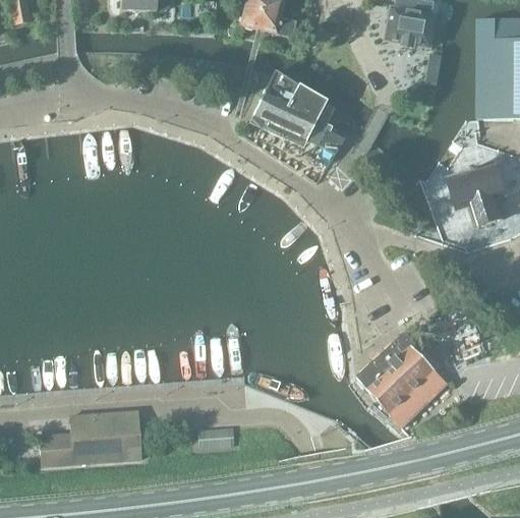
[(8,1),(12,24),(27,21),(23,0),(16,0),(8,1)]
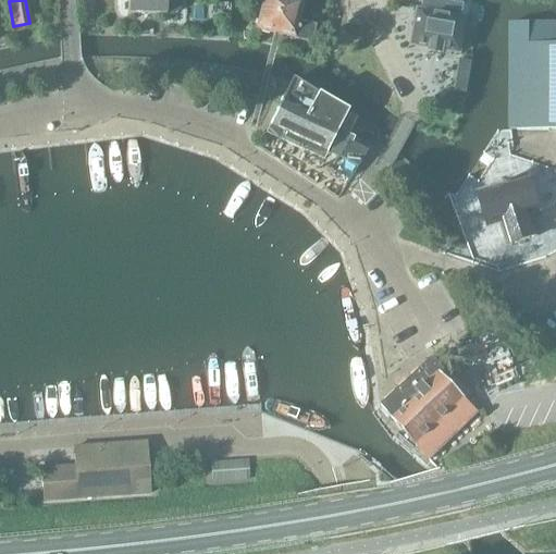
[(126,0),(126,11),(164,12),(168,12),(175,11),(180,5),(183,0),(126,0)]
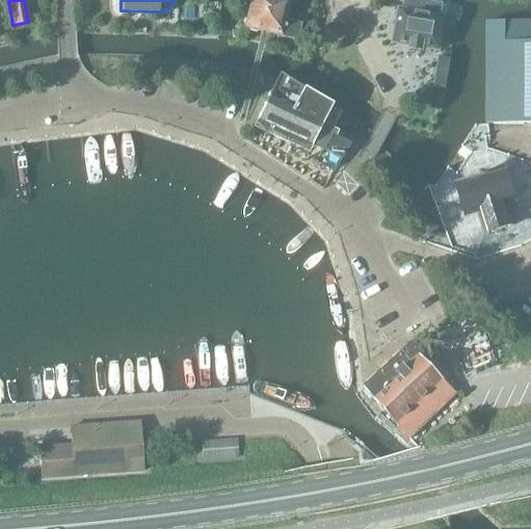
[(249,0),(243,26),(295,38),(298,24),(284,20),(288,0),(249,0)]
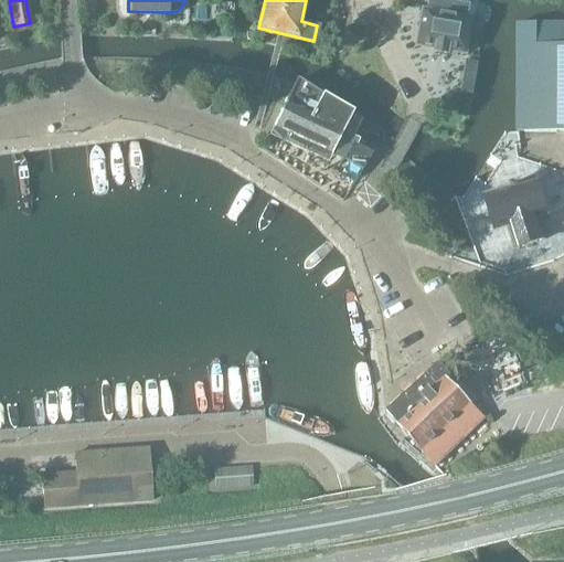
[(421,8),(415,43),(433,46),(432,51),(445,53),(445,49),(463,51),(469,17),(464,16),(466,2),(454,0),(447,0),(445,12),(421,8)]
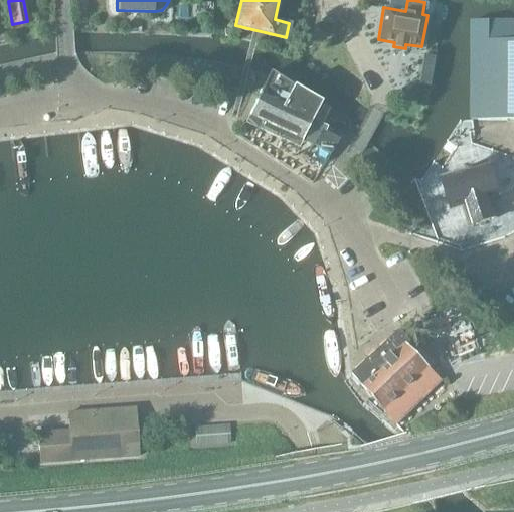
[(513,18),(472,18),(471,117),(513,117),(513,18)]
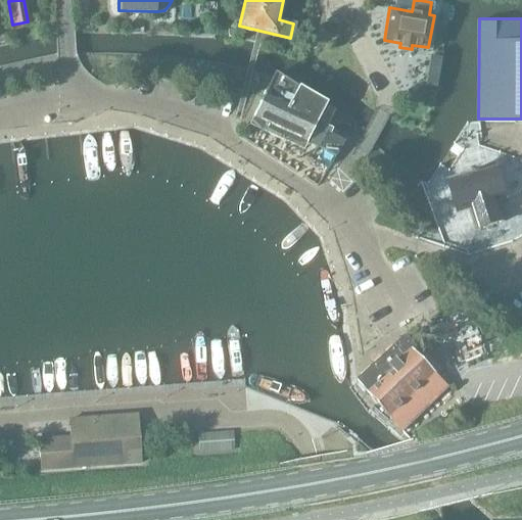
[(274,73),(252,115),(305,140),(334,154),(342,139),(314,125),(324,103),(274,73)]
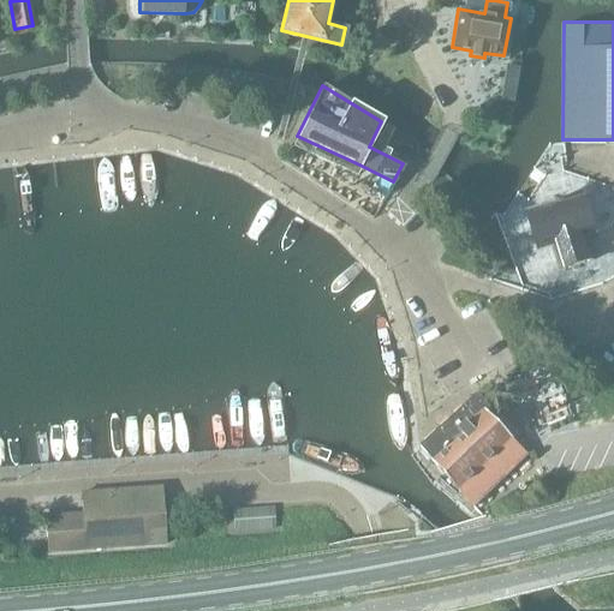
[(555,201),(526,210),(538,247),(555,241),(559,251),(555,252),(560,268),(594,257),(585,232),(595,229),(583,192),(561,199),(560,196),(554,198),(555,201)]
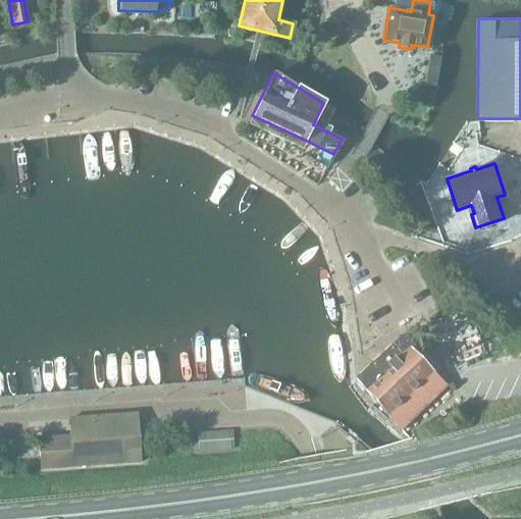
[(357,377),(393,413),(405,426),(448,384),(435,372),(413,348),(415,346),(405,333),(394,345),(393,344),(357,377)]
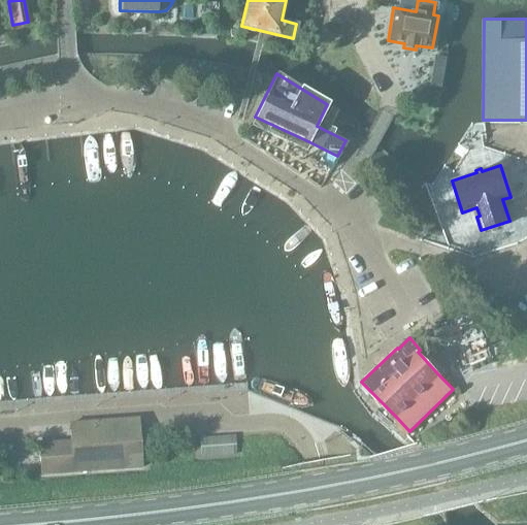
[(38,441),(40,472),(141,465),(137,417),(69,422),(70,439),(38,441)]
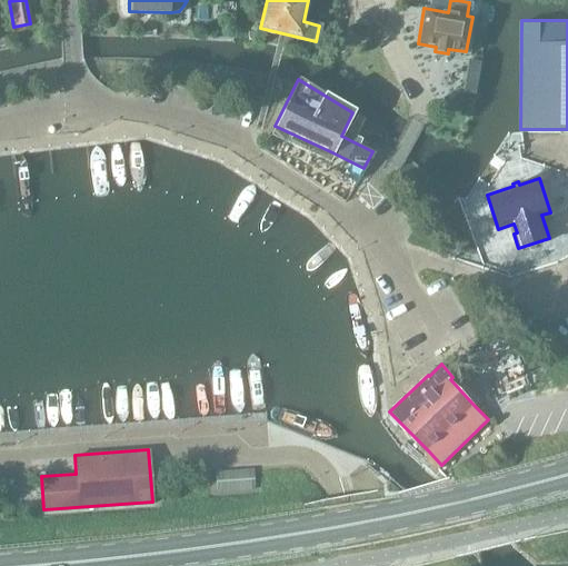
[(216,468),(215,487),(250,488),(250,468),(216,468)]
